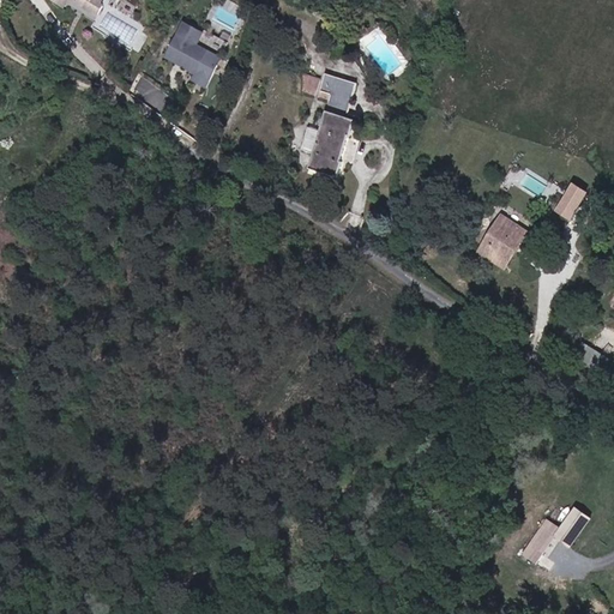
[(56,0),(50,12),(60,18),(66,10),(102,30),(108,19),(104,18),(112,2),(108,0),(56,0)]
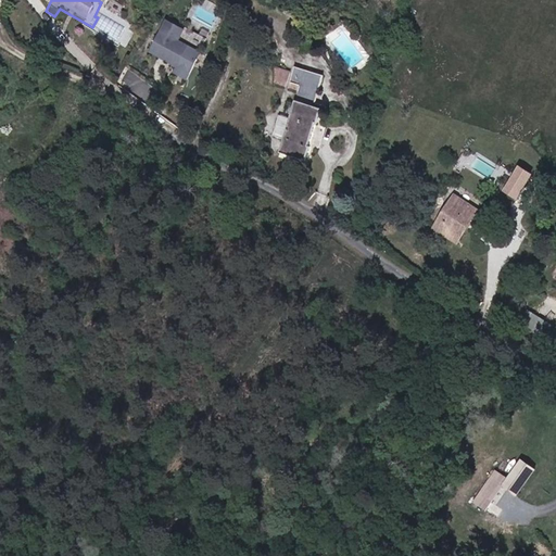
[(164,17),(148,51),(176,65),(173,72),(186,78),(200,49),(179,39),(185,27),(164,17)]
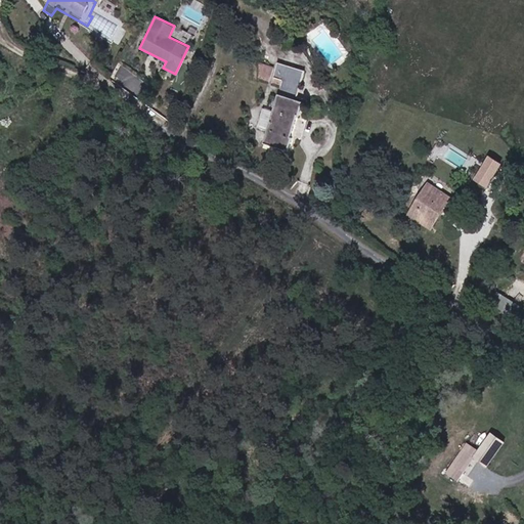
[(261,78),(274,79),(275,64),(262,63),(261,78)]
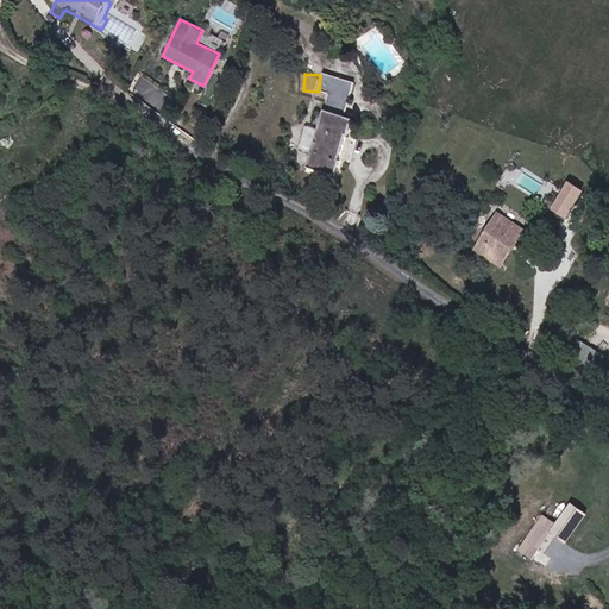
[(179,115),(186,104),(142,77),(135,89),(179,115)]
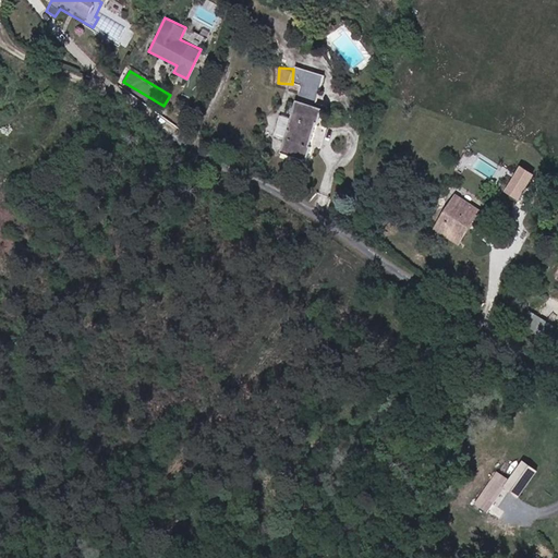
[(306,95),(286,160),(314,170),(318,155),(314,154),(322,131),(327,132),(330,118),(325,117),(332,86),(302,76),(298,92),(306,95)]
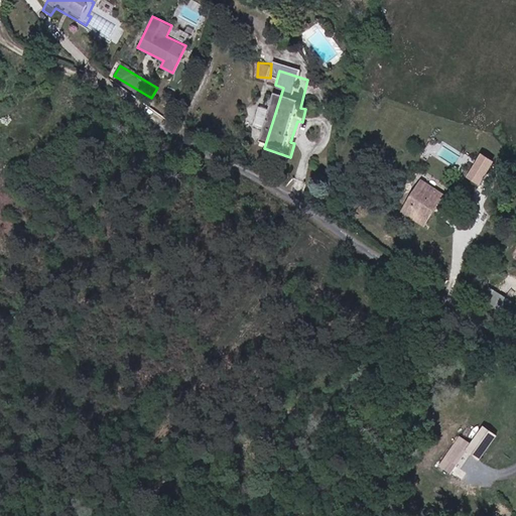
[(467,178),(482,184),(492,158),(477,152),(467,178)]
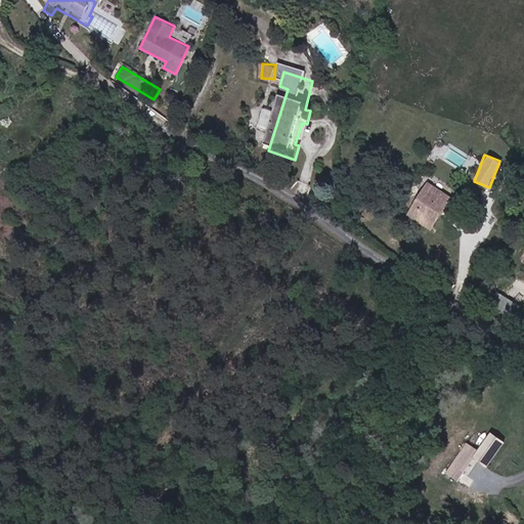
[(457,224),(467,212),(445,197),(425,226),(446,241),(452,232),(451,230),(456,223),(457,224)]
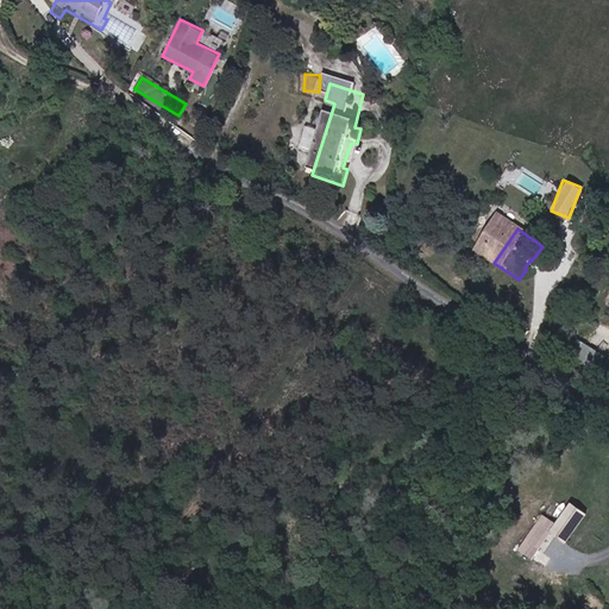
[(532,559),(550,533),(565,544),(585,513),(567,501),(556,520),(544,513),(519,550),(532,559)]
